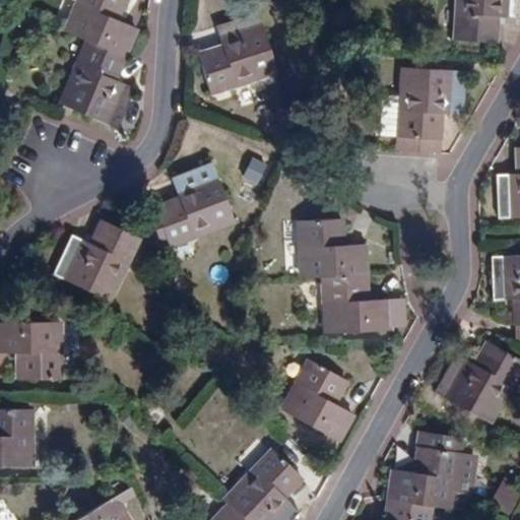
[(126,0),(79,0),(66,30),(87,40),(126,56),(137,27),(119,18),(126,0)]
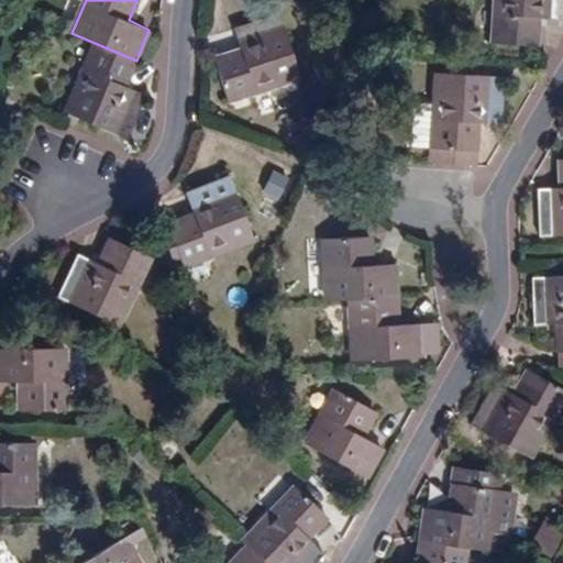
[(541,18),(562,18),(562,0),(496,0),(494,44),(539,46),(541,18)]
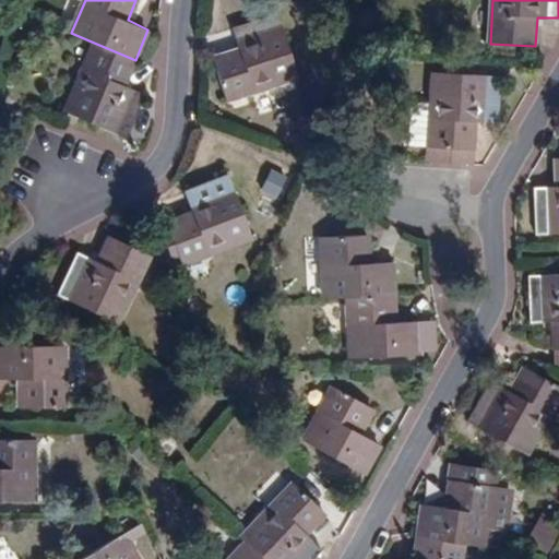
[(214,58),(227,100),(299,79),(278,13),(235,26),(241,50),(214,58)]
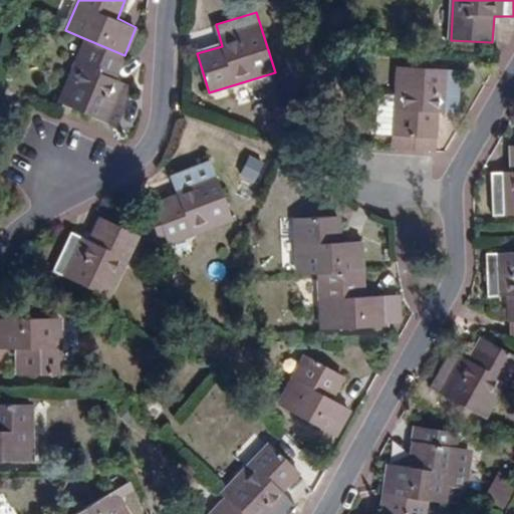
[(195,47),(218,43),(215,28),(192,32),(195,47)]
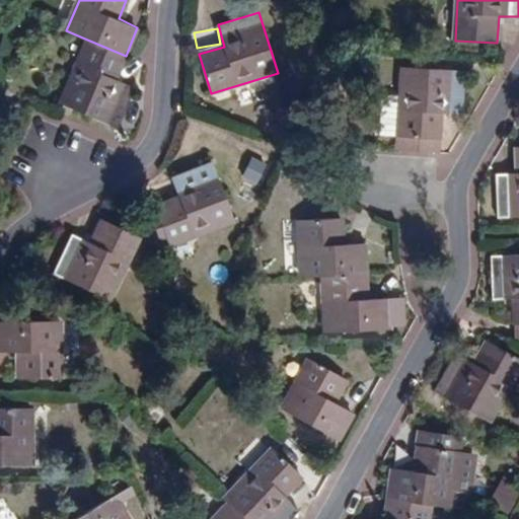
[(116,79),(126,56),(87,40),(61,104),(120,128),(136,87),(116,79)]
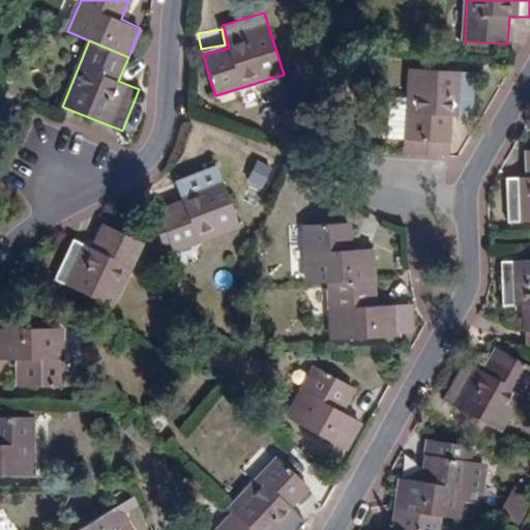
[(392,93),(388,139),(407,140),(449,142),(450,115),(473,117),(475,71),(454,70),(455,63),(419,61),(418,69),(411,69),(411,94),(392,93)]
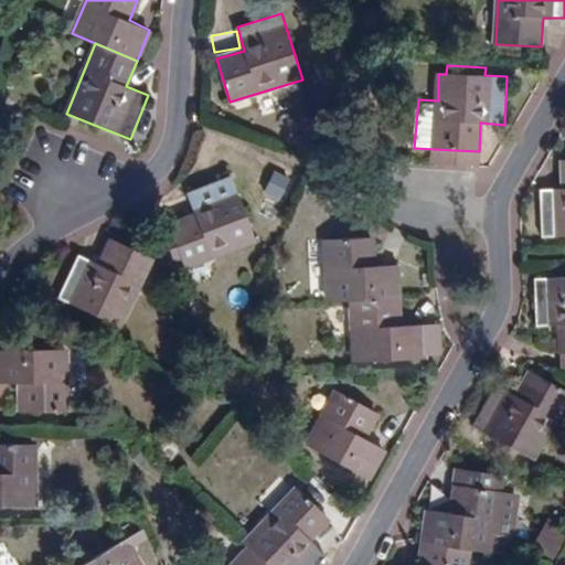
[(479,151),(434,149),(434,161),(479,163),(479,151)]
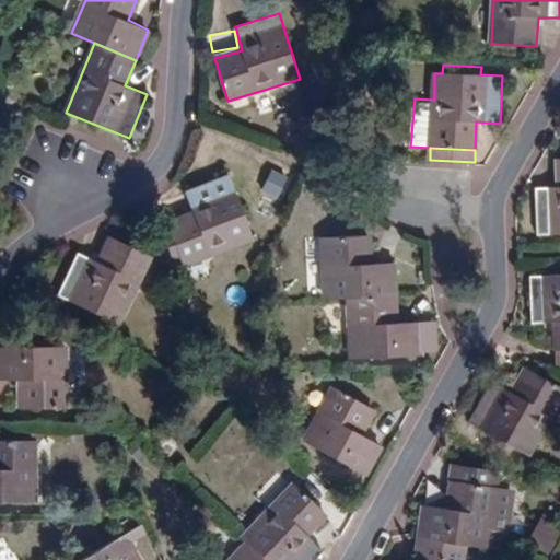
[(538,234),(559,233),(559,159),(559,187),(536,188),(538,234)]
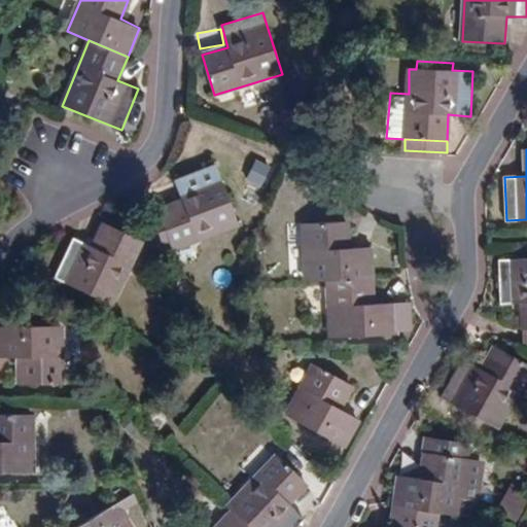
[(264,187),(273,168),(256,160),(247,180),(264,187)]
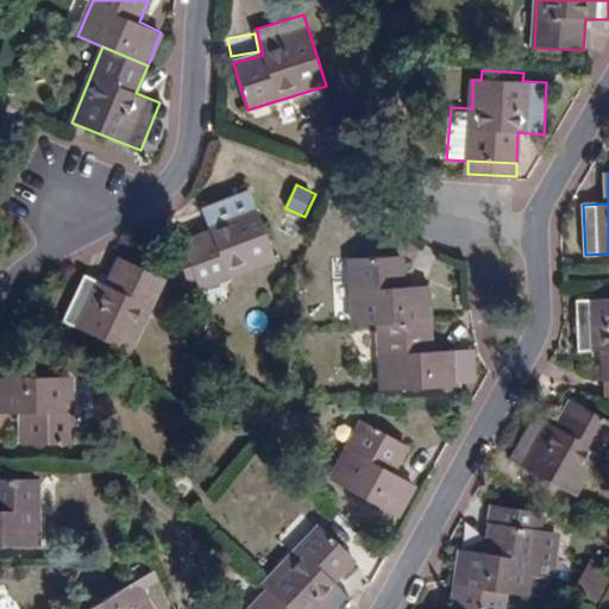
[(202,208),(211,232),(182,243),(199,288),(276,258),(250,190),(202,208)]
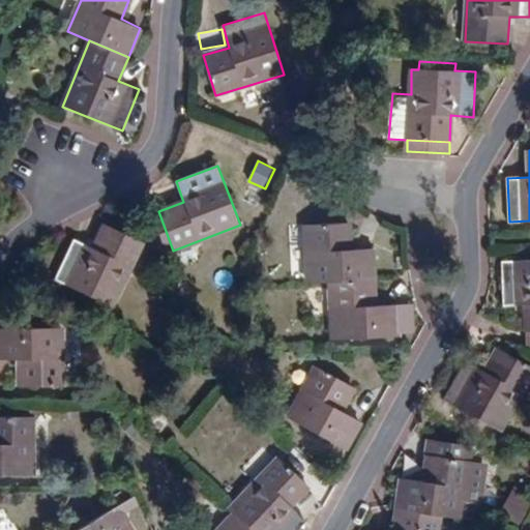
[(305,224),(307,283),(330,283),(376,281),(375,249),(352,249),(351,223),(305,224)]
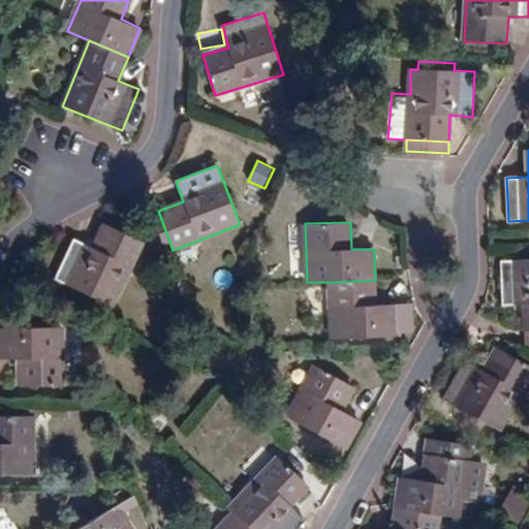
[(94,248),(73,239),(55,278),(113,307),(143,243),(106,224),(94,248)]
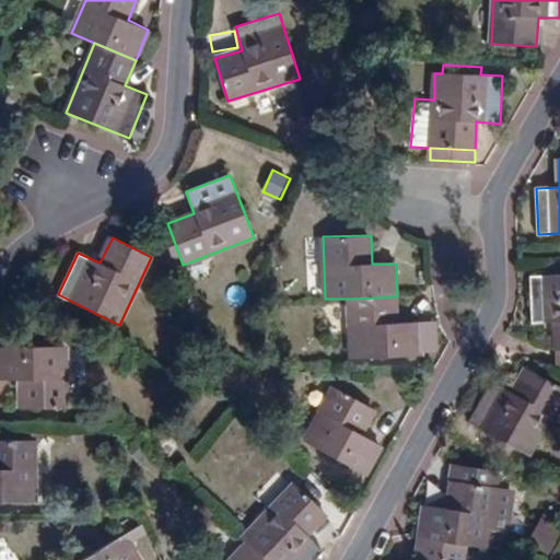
[(557,350),(559,349),(559,275),(532,276),(532,323),(555,323),(556,350),(557,350)]
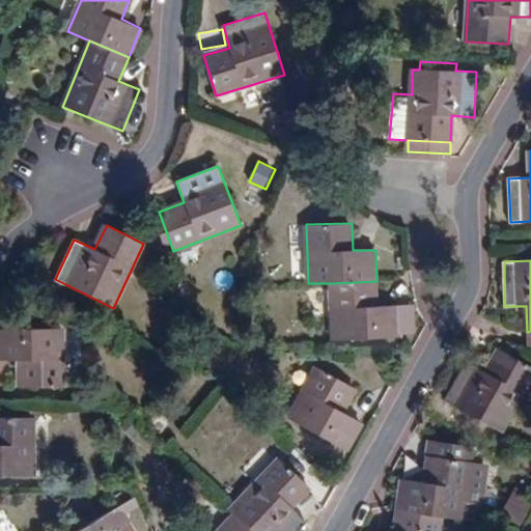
[(398,306),(378,306),(376,281),(331,283),(333,340),(399,337),(399,335),(398,306)]
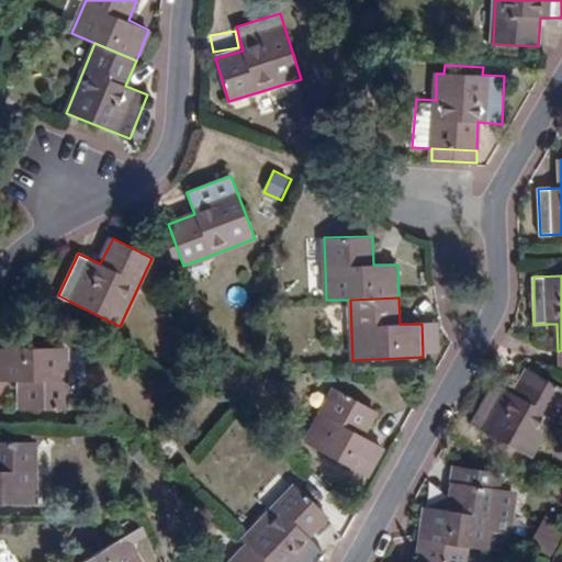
[(433,353),(431,324),(422,324),(423,355),(433,353)]
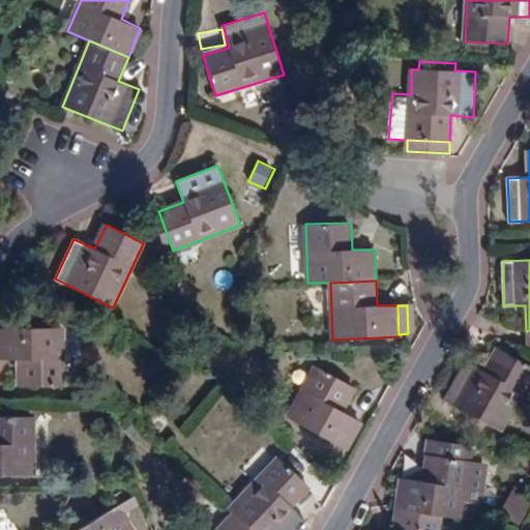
[(20,385),(64,385),(62,328),(0,328),(0,359),(20,359),(20,385)]
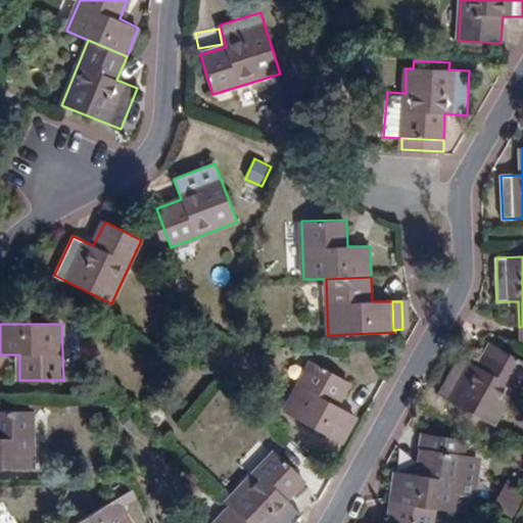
[(438,394),(493,425),(522,371),(522,362),(490,343),(478,366),(460,357),(438,394)]
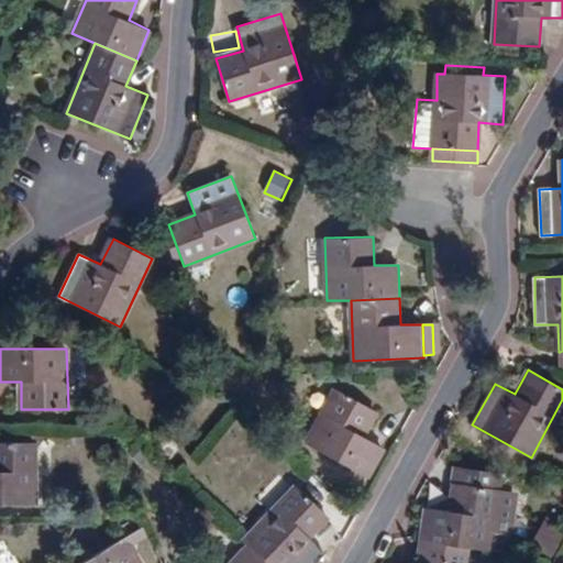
[(384,449),(364,437),(376,411),(335,389),(306,443),(367,477),(384,449)]
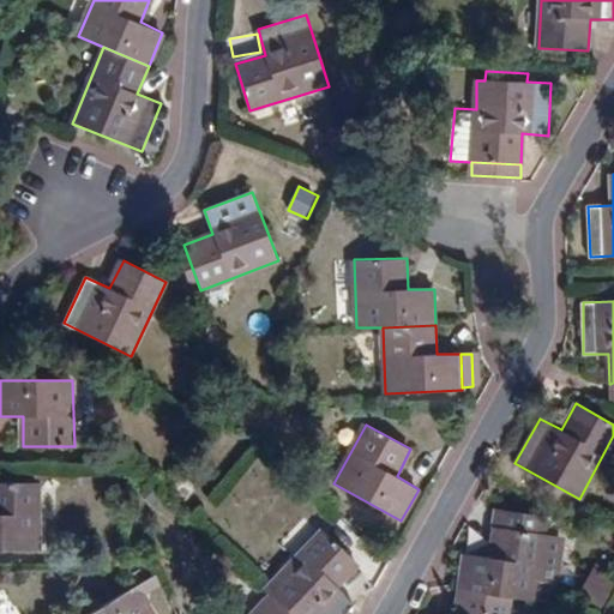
[(0,549),(40,549),(38,483),(0,482),(0,549)]
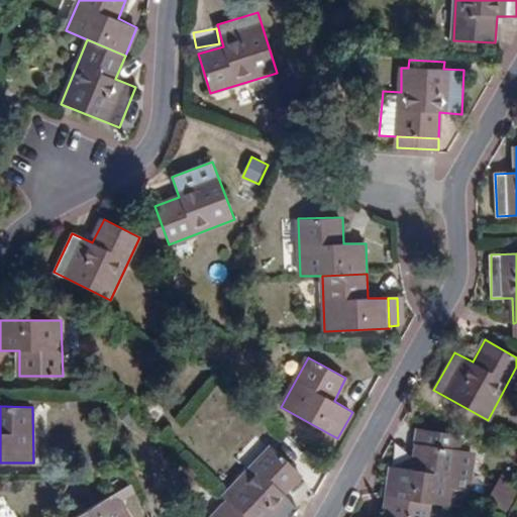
[(459,435),(418,431),(416,444),(457,450),(459,435)]
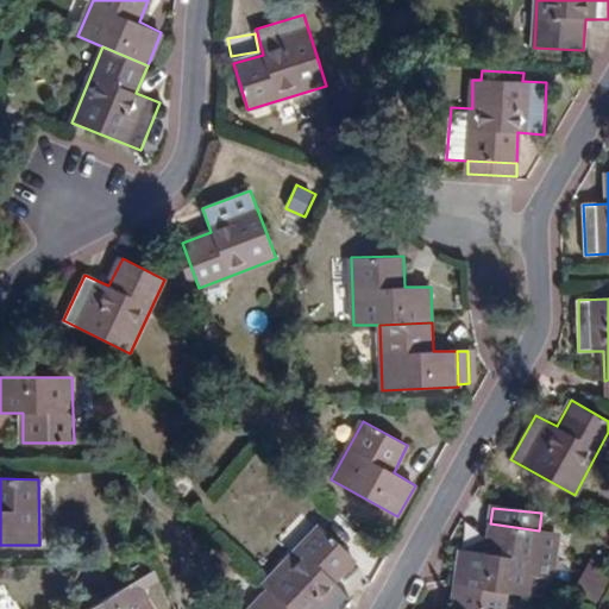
[(487,553),(459,551),(454,586),(506,594),(534,597),(535,577),(537,564),(556,565),(558,541),(551,532),(539,531),(490,523),(487,553)]
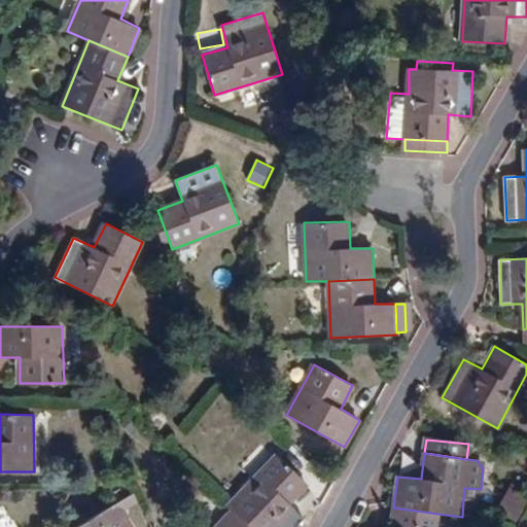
[(278,455),(229,505),(233,510),(250,526),(295,526),(305,518),(290,502),(308,484),(278,455)]
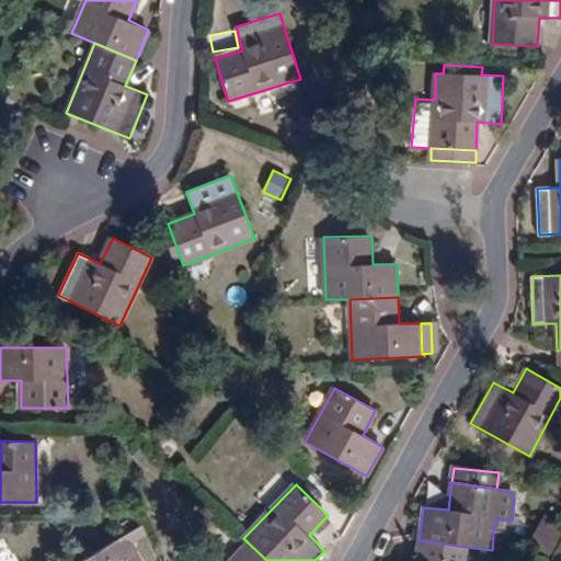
[(493,531),(510,534),(512,521),(494,519),(493,531)]
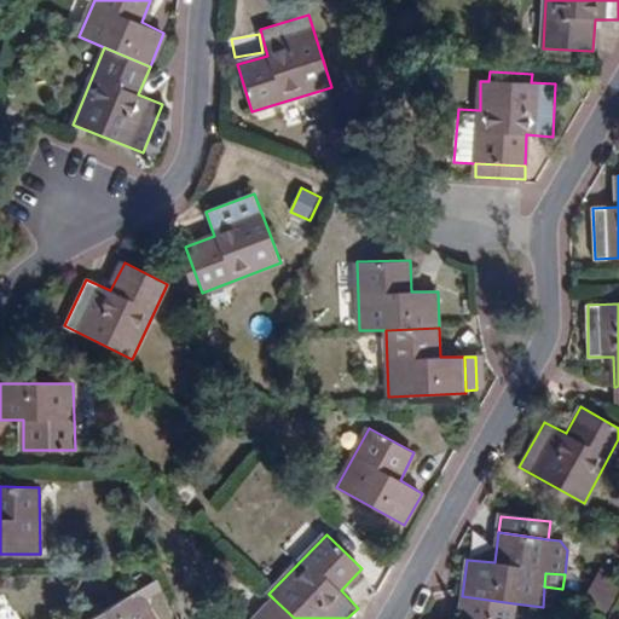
[(618,585),(605,576),(601,582),(615,591),(618,585)]
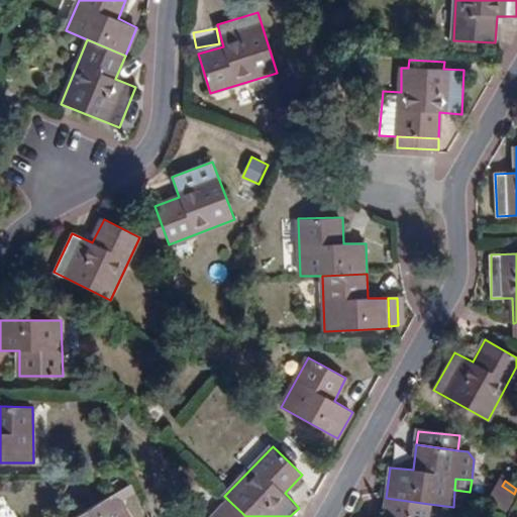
[(135,516),(145,511),(132,483),(116,493),(129,516),(135,516)]
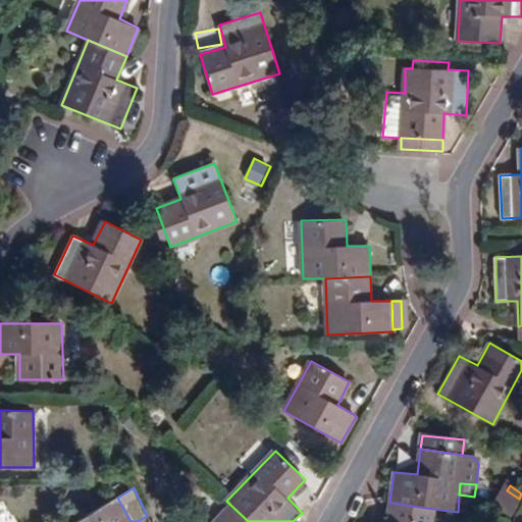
[(499,507),(511,513),(519,499),(507,490),(499,507)]
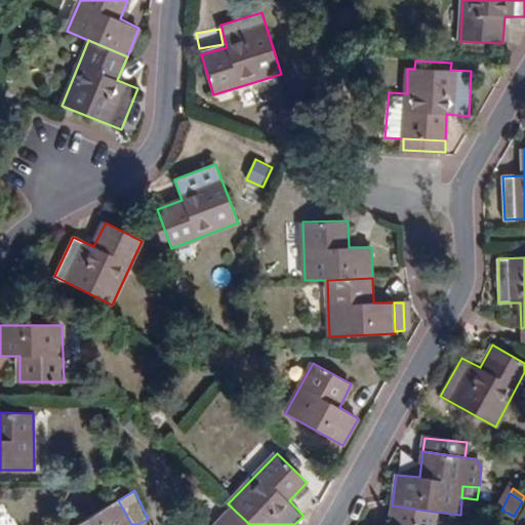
[(131,524),(118,500),(75,524),(131,524)]
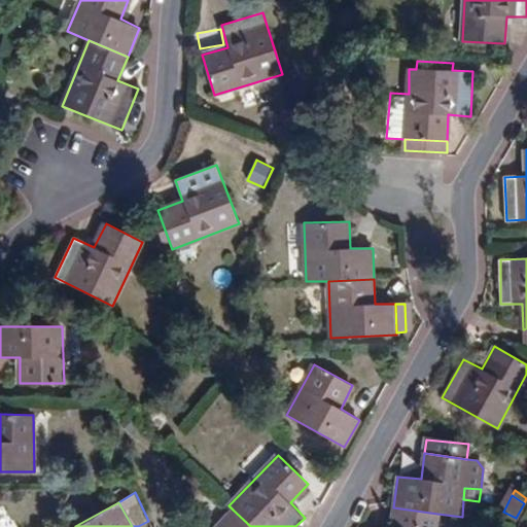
[(435,526),(437,514),(393,507),(391,526),(435,526)]
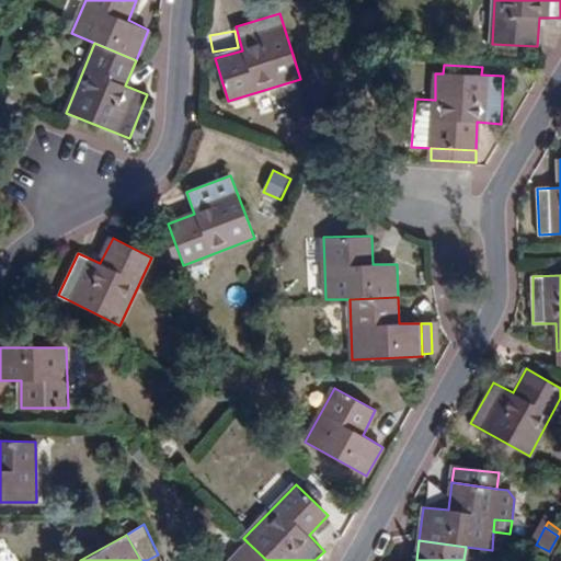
[(266,560),(248,542),(230,560),(266,560)]
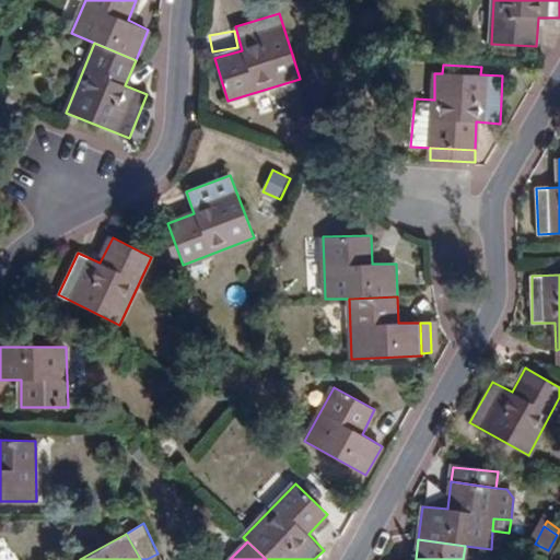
All buildings are outlined.
